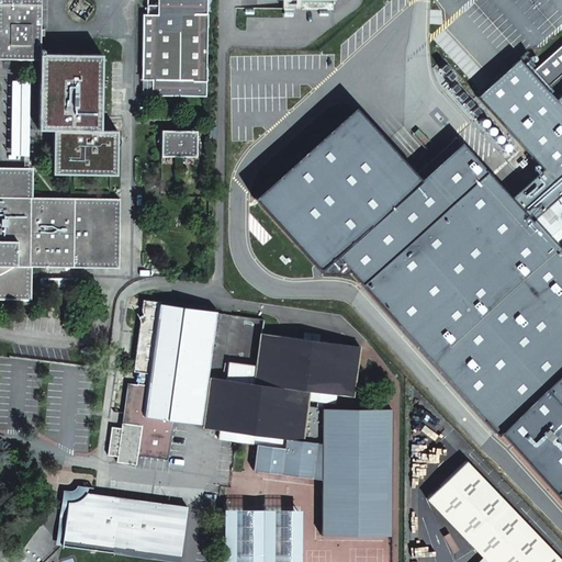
[(40,53),(41,13),(40,0),(0,0),(0,58),(40,59),(40,89),(40,92),(40,128),(55,128),(64,128),(64,146),(54,147),(54,173),(87,175),(87,168),(116,169),(117,130),(99,130),(100,55),(65,54),(66,48),(77,48),(77,40),(60,40),(60,54),(40,53)]
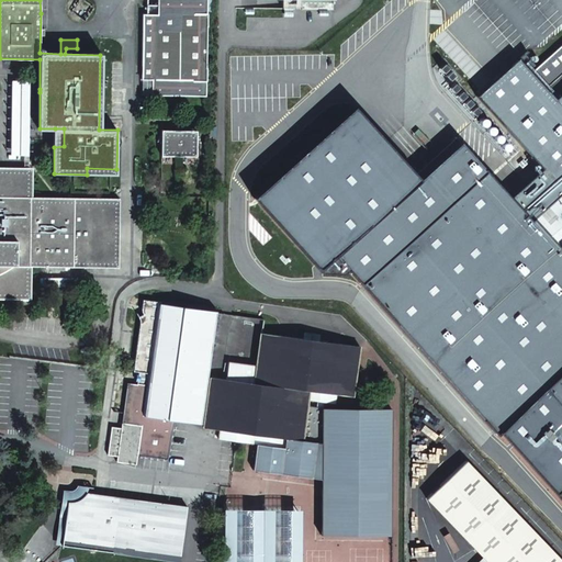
[(150,67),(150,80),(206,81),(206,68),(206,27),(208,27),(208,13),(193,13),(179,13),(179,6),(152,4),(150,30),(152,30),(152,42),(152,67),(150,67)]
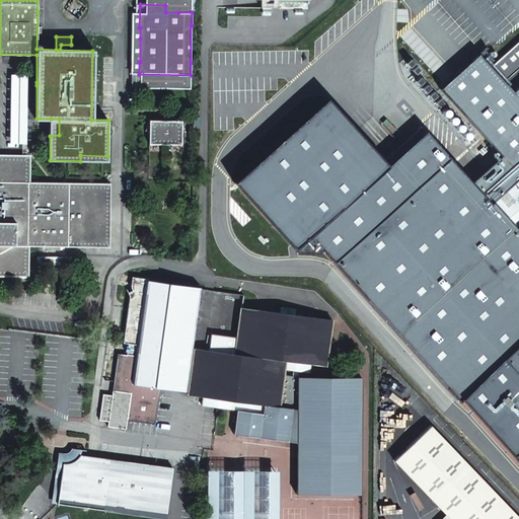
[(518,40),(491,63),(477,58),(443,87),(504,158),(474,183),(518,233),(518,350),(464,400),(518,452),(518,40)]
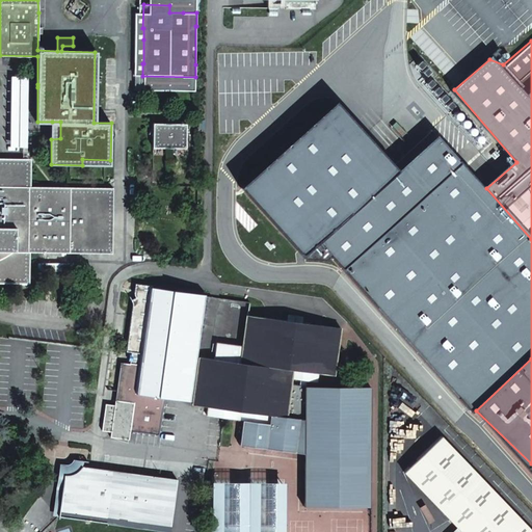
[(37,87),(37,84),(28,84),(28,76),(10,77),(9,132),(11,131),(12,131),(14,131),(16,131),(17,131),(18,131),(20,132),(21,132),(22,134),(23,136),(23,137),(23,139),(22,141),(22,142),(20,143),(19,144),(17,145),(16,145),(14,145),(12,145),(11,144),(10,143),(9,143),(9,147),(23,147),(23,161),(26,161),(27,129),(51,129),(52,126),(27,125),(27,88),(37,87)]
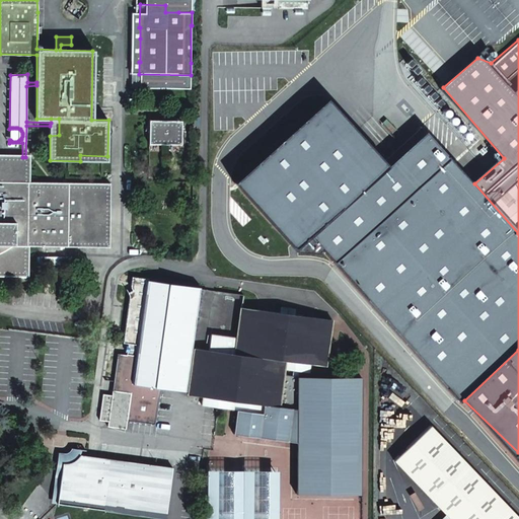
[(518,233),(474,183),(429,134),(394,165),(334,103),(242,182),(303,254),(330,255),(464,400),(518,350),(518,233)]
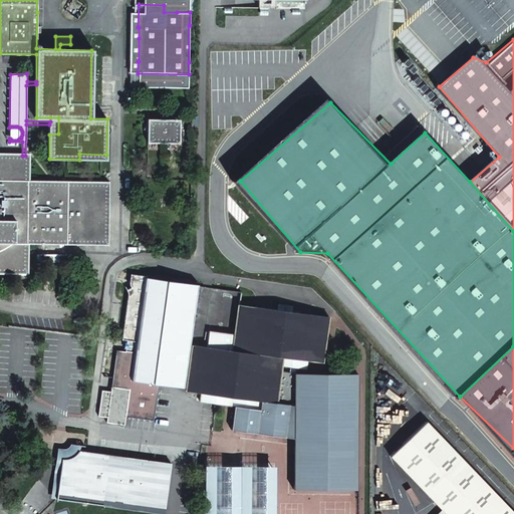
[(49,124),(49,135),(58,134),(58,117),(50,117),(50,121),(49,124)]
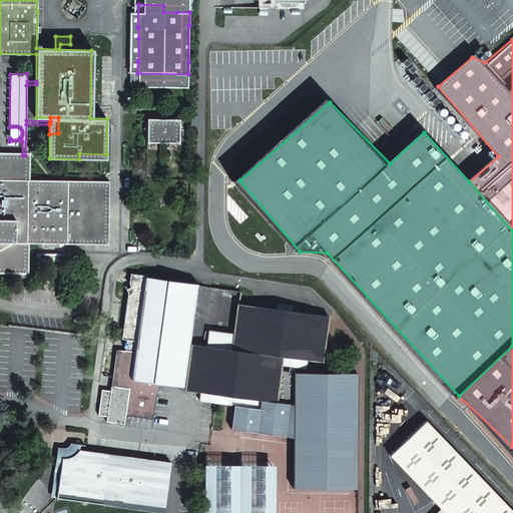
[(178,119),(146,118),(146,142),(178,143),(178,119)]
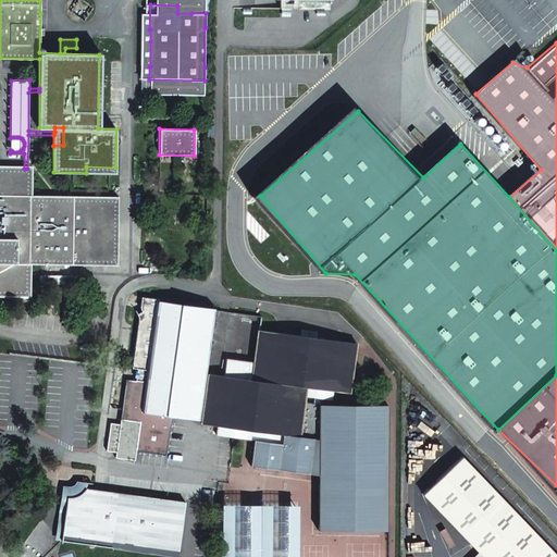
[(12,137),(10,138),(9,139),(8,141),(8,145),(9,147),(10,150),(11,150),(12,151),(13,152),(14,152),(16,152),(17,152),(20,151),(21,150),(23,149),(23,148),(24,146),(24,144),(24,143),(23,140),(22,138),(21,138),(19,137),(17,137),(16,137),(14,137),(13,137),(12,137)]
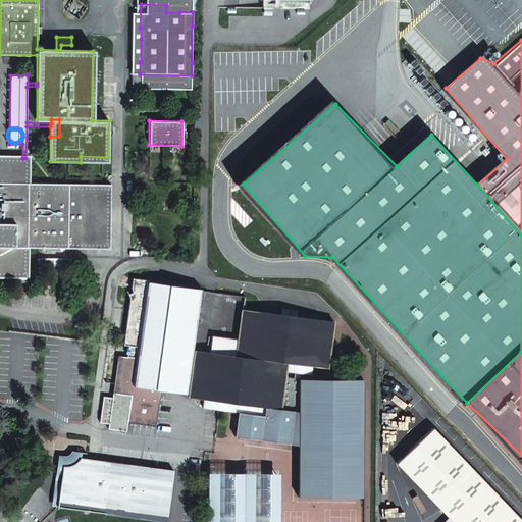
[(0,276),(8,276),(27,276),(27,248),(109,249),(109,243),(110,185),(28,183),(28,158),(25,158),(22,158),(0,157),(0,276)]
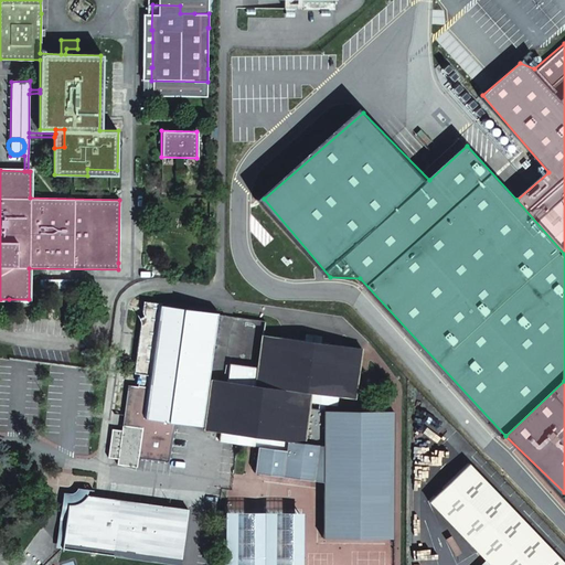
[(28,302),(29,299),(9,299),(11,309),(28,302)]
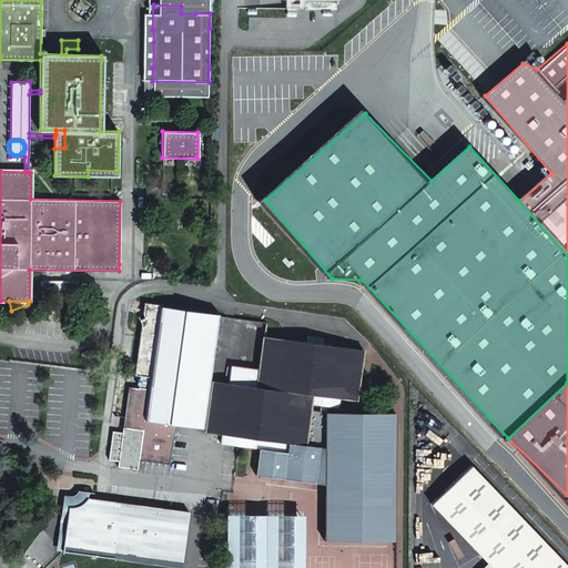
[(139,325),(139,326),(132,375),(138,376),(150,377),(150,379),(148,389),(137,388),(125,386),(122,414),(121,422),(131,424),(130,434),(139,435),(137,458),(168,462),(172,422),(202,426),(208,387),(217,316),(165,310),(165,306),(142,303),(140,314),(134,316),(139,325)]
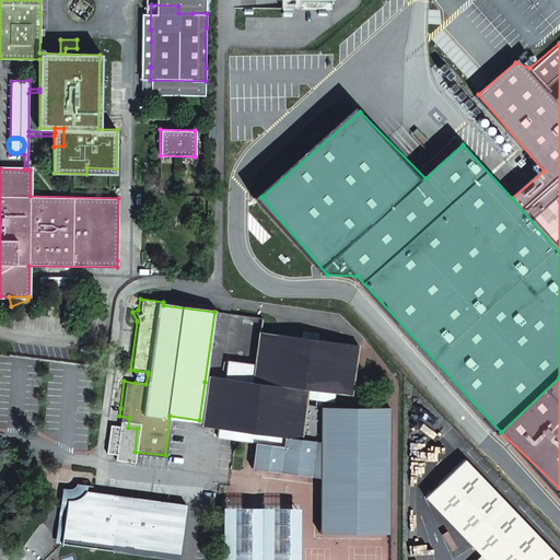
[(199,420),(202,420),(209,375),(212,347),(217,313),(214,312),(205,382),(199,420)]
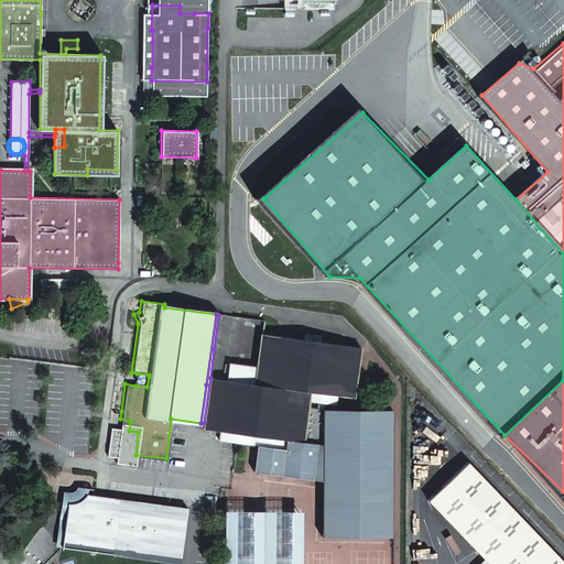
[(304,340),(280,337),(261,334),(261,338),(255,383),(228,380),(210,378),(204,423),(204,429),(220,431),(219,442),(250,446),(303,453),(308,408),(310,401),(335,404),(337,396),(354,398),(360,348),(318,343),(304,340)]
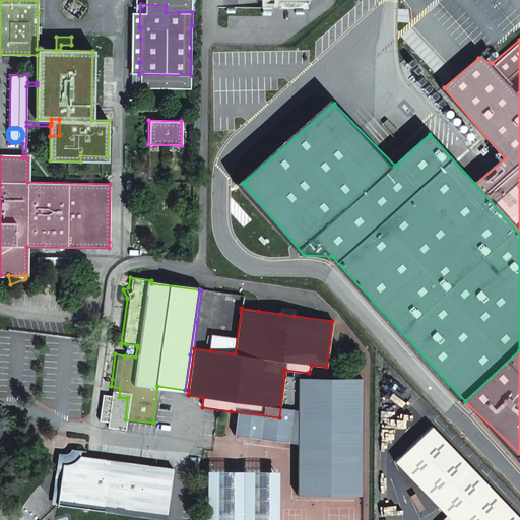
[(194,348),(210,350),(213,325),(197,322),(194,348)]
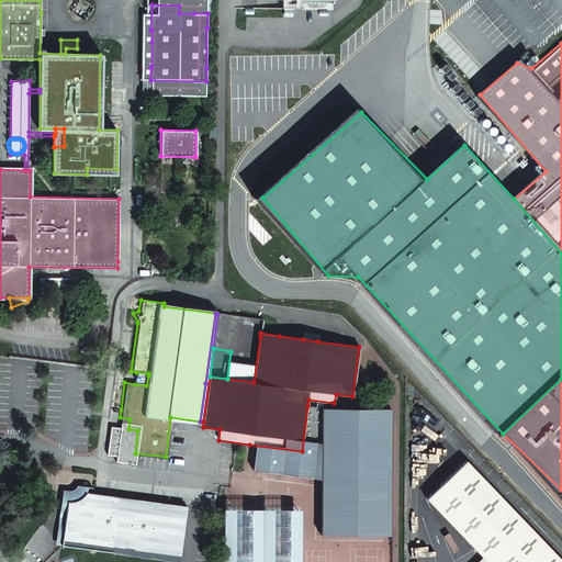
[(146,385),(148,375),(136,374),(135,384),(146,385)]
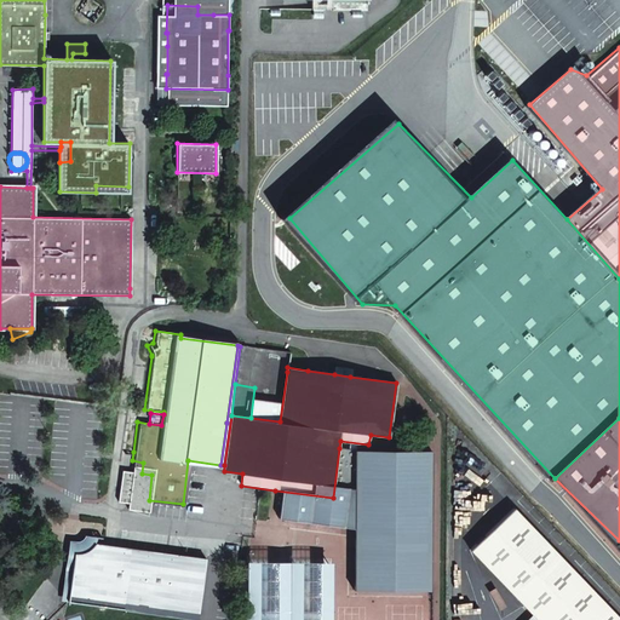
[(333,498),(275,491),(273,515),(344,524),(344,585),(418,585),(420,449),(346,451),(339,448),(333,498)]
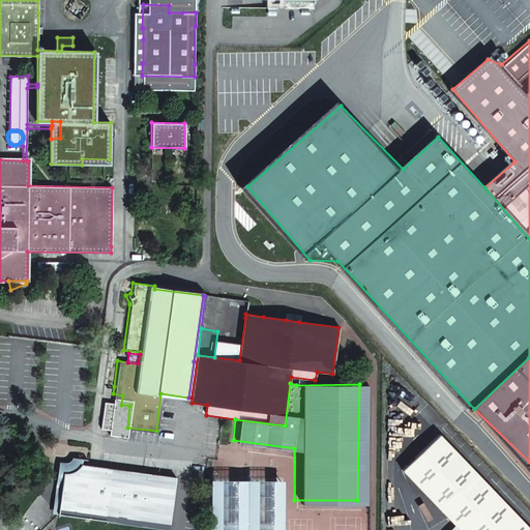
[(122,395),(113,393),(113,399),(104,398),(100,424),(110,425),(109,431),(127,433),(128,428),(127,428),(129,406),(121,405),(122,395)]
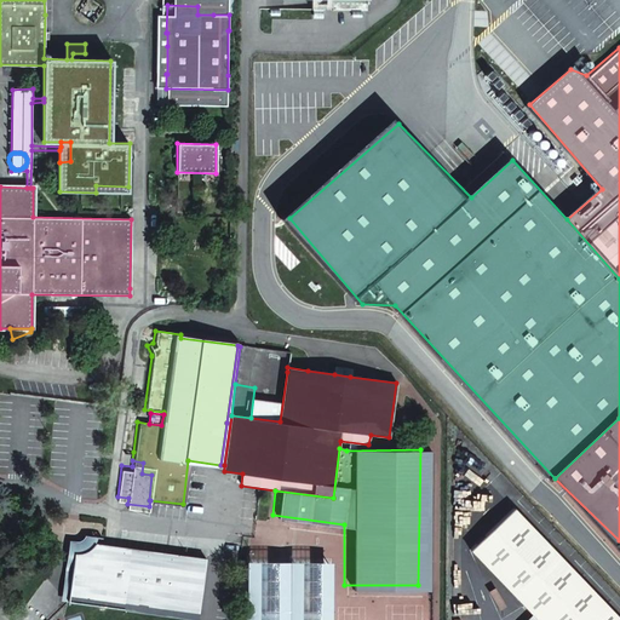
[(615,619),(511,510),(468,551),(533,619),(615,619)]
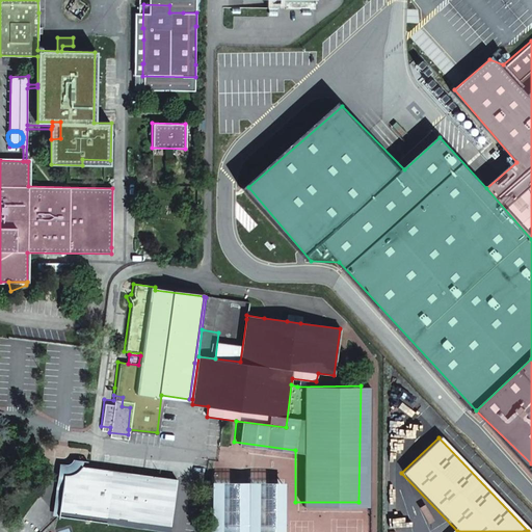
[(139,475),(82,467),(79,472),(76,474),(71,475),(63,475),(57,515),(169,531),(177,480),(139,475)]
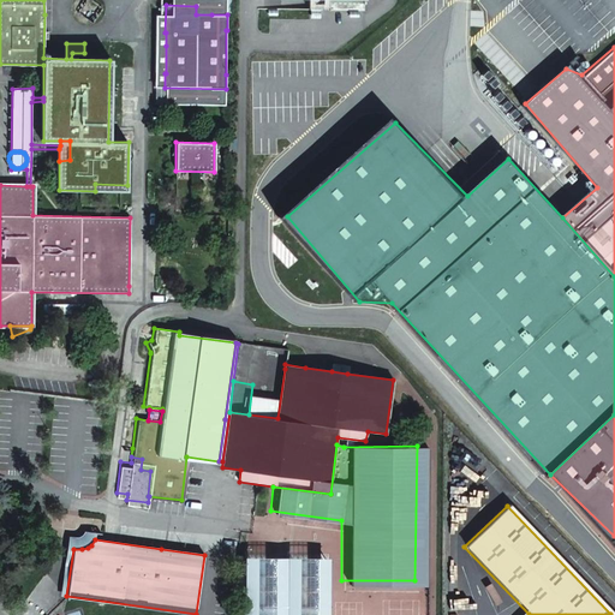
[(318,614),(320,554),(236,553),(234,614),(318,614)]
